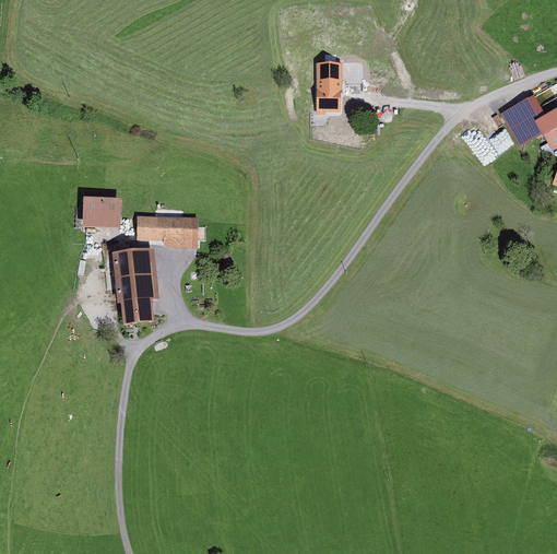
[(339,62),(316,62),(316,108),(339,108),(339,62)]
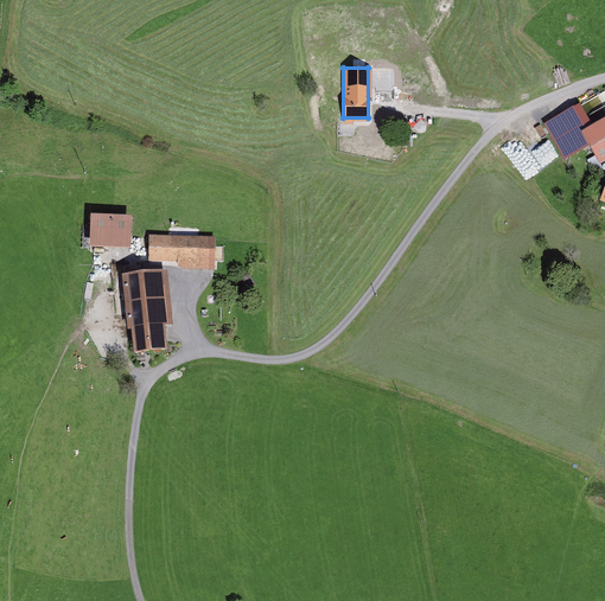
[(604,116),(581,130),(599,161),(604,158),(604,116)]
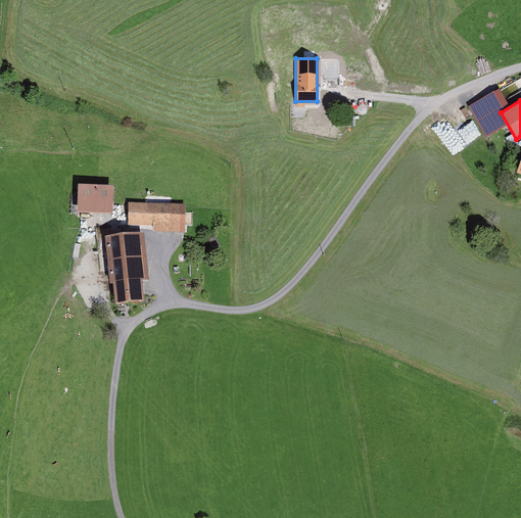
[(112,185),(80,184),(79,208),(112,209),(112,185)]
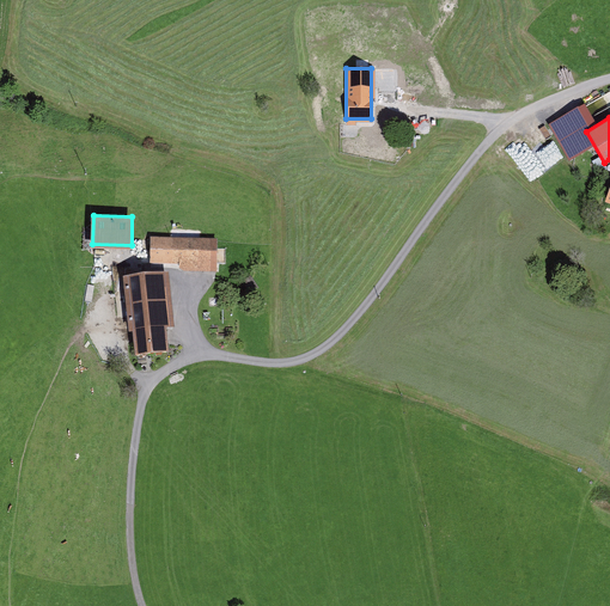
[(217,237),(154,236),(154,256),(184,256),(184,263),(217,264),(217,237)]
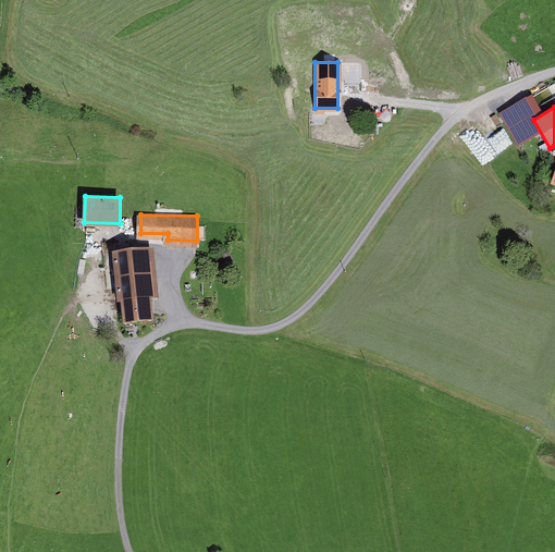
[(122,295),(124,318),(152,315),(149,292),(157,291),(151,248),(115,252),(121,295),(122,295)]
